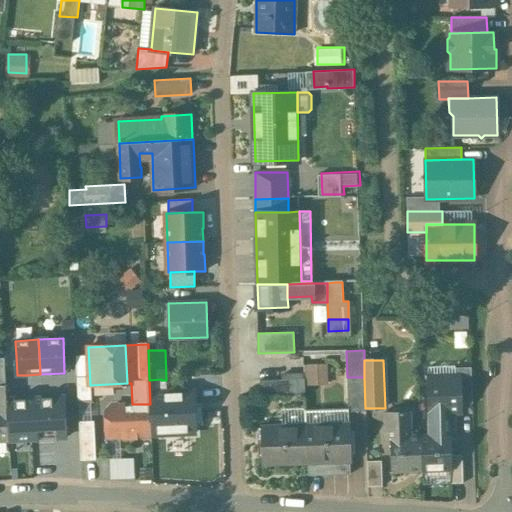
[(326,365),(308,365),(308,380),(326,379),(326,365)]
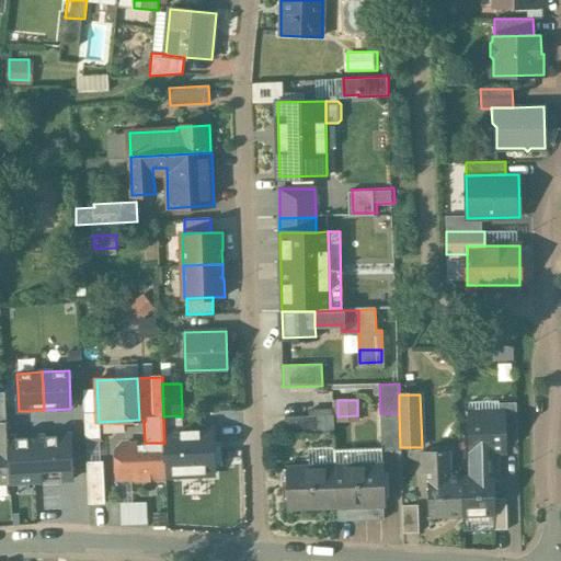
[(516,403),(499,404),(499,415),(503,415),(504,444),(518,444),(516,403)]
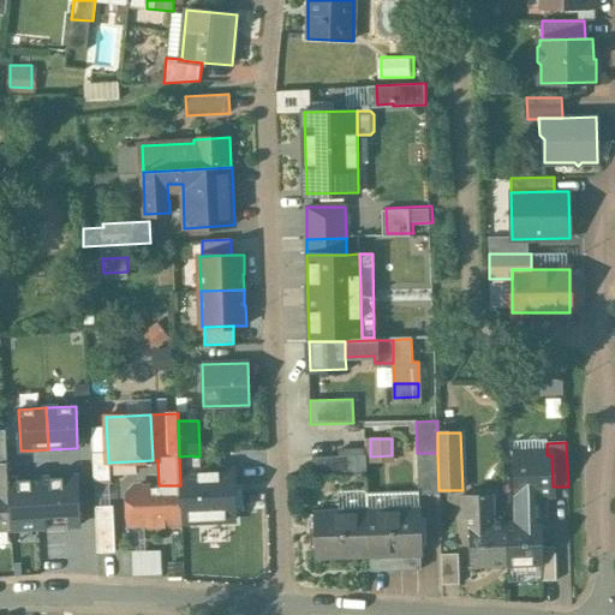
[(439,490),(437,453),(417,453),(418,495),(439,495),(439,490)]
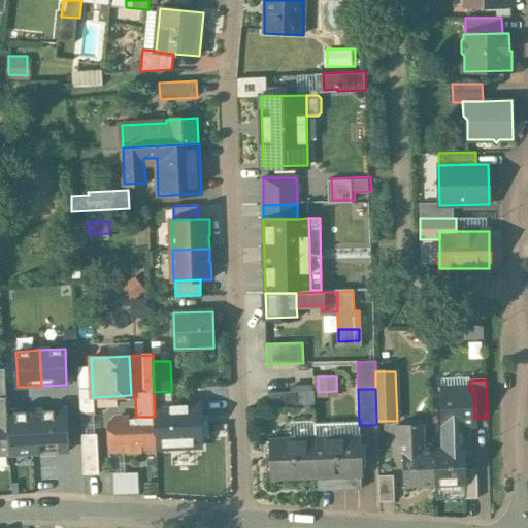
[(166,391),(154,392),(155,417),(168,416),(167,392),(166,392),(166,391)]
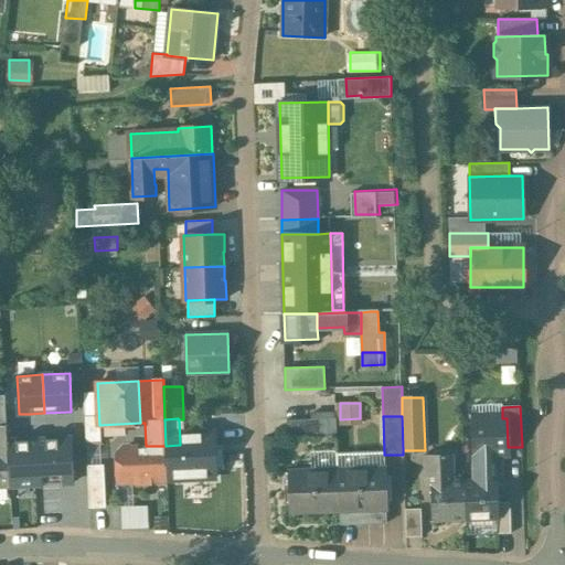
[(321,418),(286,420),(287,437),(321,436),(321,418)]
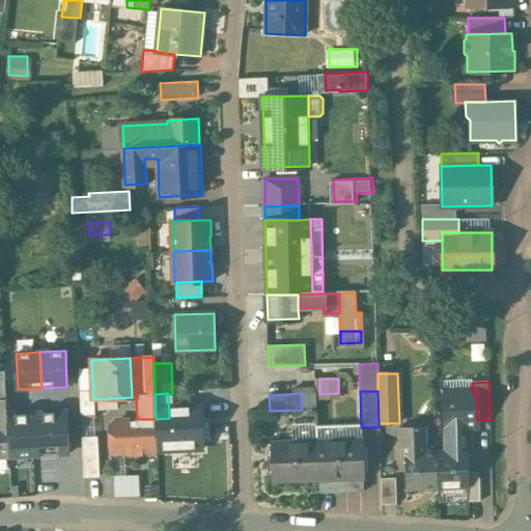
[(315,393),(302,393),(302,410),(316,409),(315,393)]
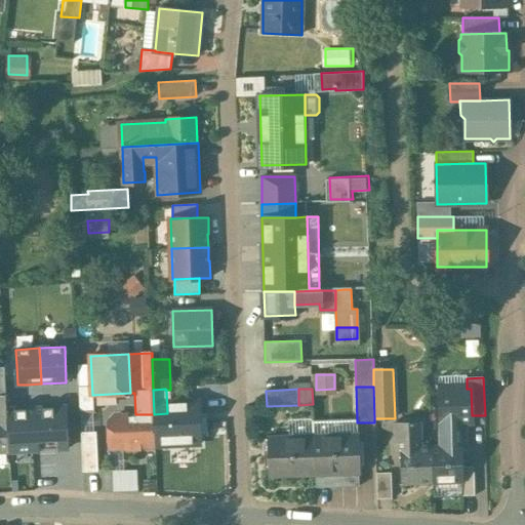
[(467,389),(439,390),(440,423),(465,422),(472,422),(472,415),(471,389),(467,389)]
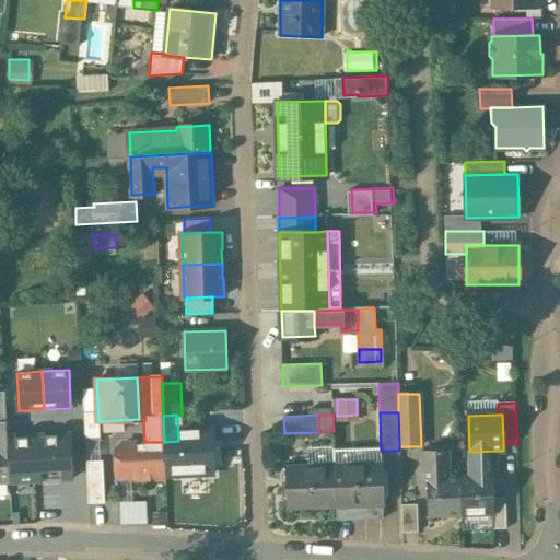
[(0,482),(9,482),(7,438),(6,421),(0,421),(0,482)]
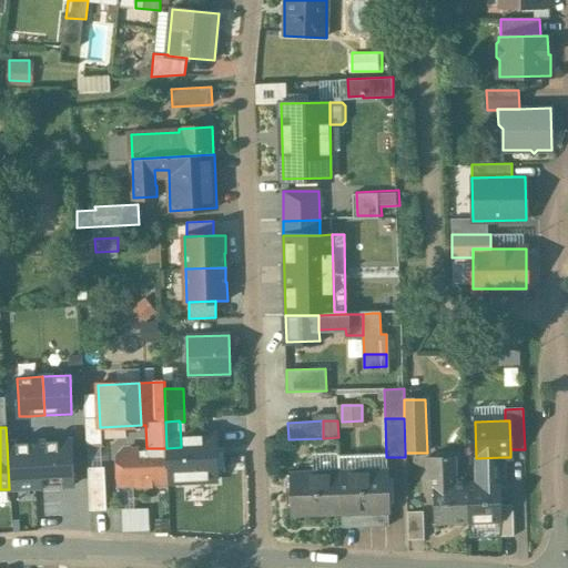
[(222,439),(191,440),(191,447),(193,447),(194,482),(198,482),(201,485),(217,484),(221,480),(223,480),(223,477),(222,454),(222,439)]
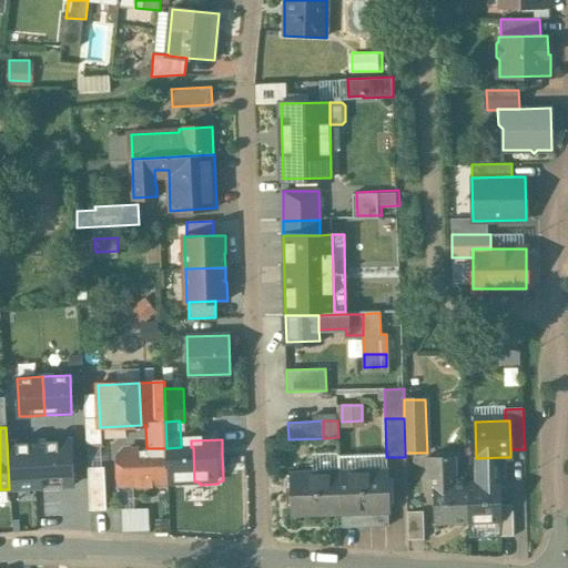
[(20,443),(7,444),(9,489),(73,486),(71,440),(20,443)]
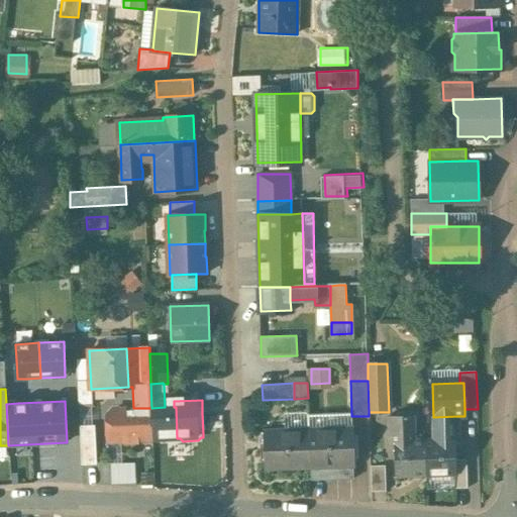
[(165,407),(151,408),(152,439),(177,438),(176,407),(174,407),(165,407)]
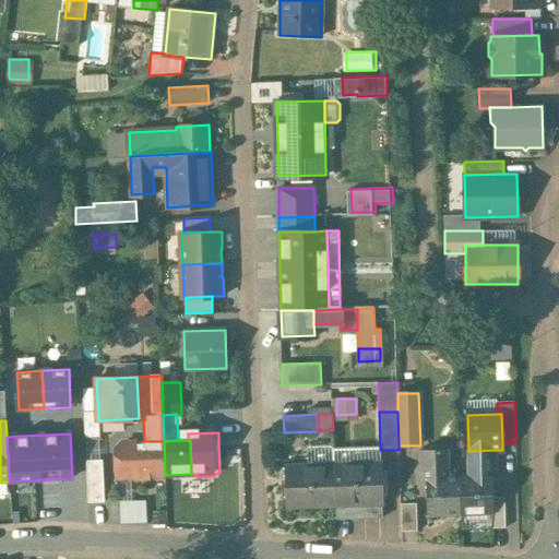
[(144,441),(123,442),(116,451),(117,477),(132,476),(135,479),(147,478),(151,476),(165,475),(164,441),(144,441)]
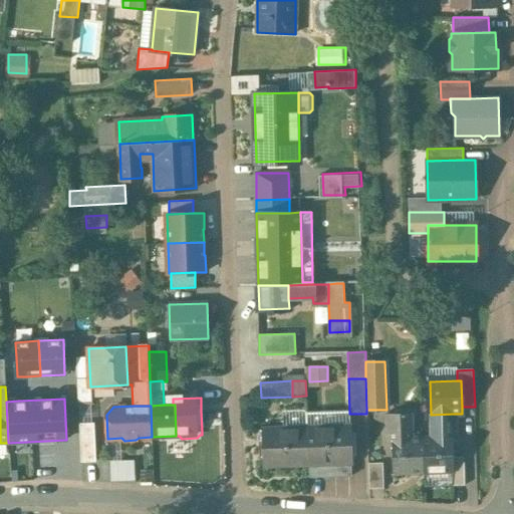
[(212,410),(201,411),(202,432),(213,432),(212,410)]
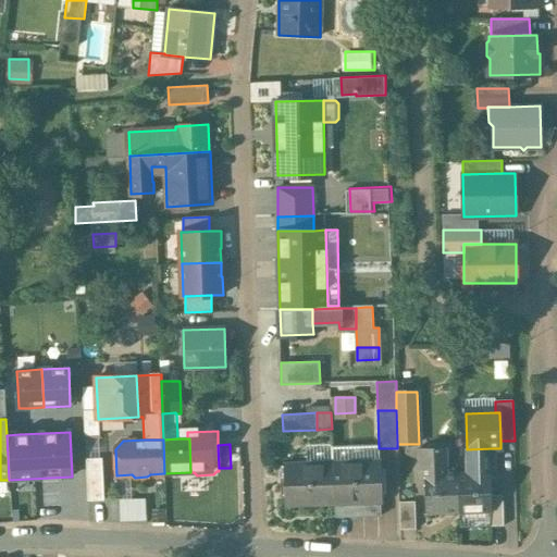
[(493,448),(467,449),(467,475),(486,474),(486,478),(493,477),(493,448)]
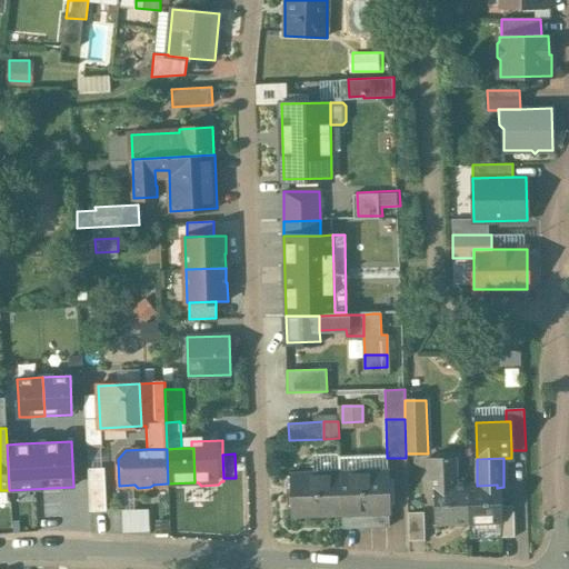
[(453,459),(428,460),(428,489),(433,489),(433,487),(455,486),(453,459)]
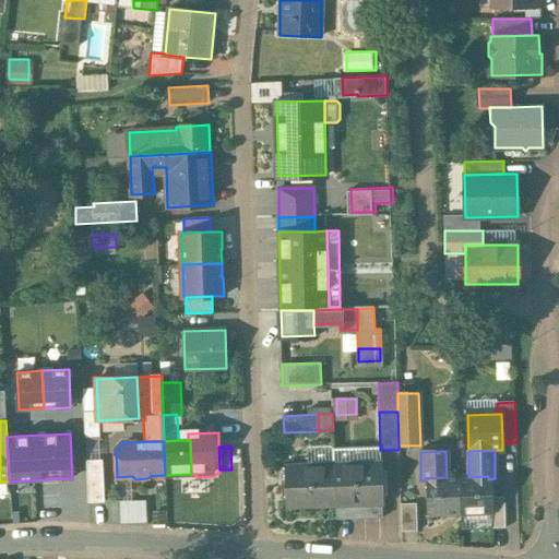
[(103,460),(86,461),(88,502),(104,502),(103,460)]
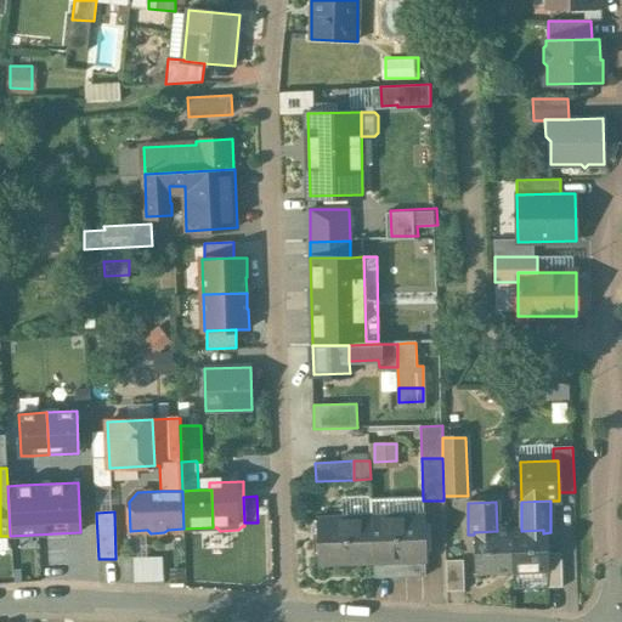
[(424,516),(372,518),(371,518),(373,561),(374,578),(425,576),(425,560),(427,560),(425,515),(424,515),(424,516)]
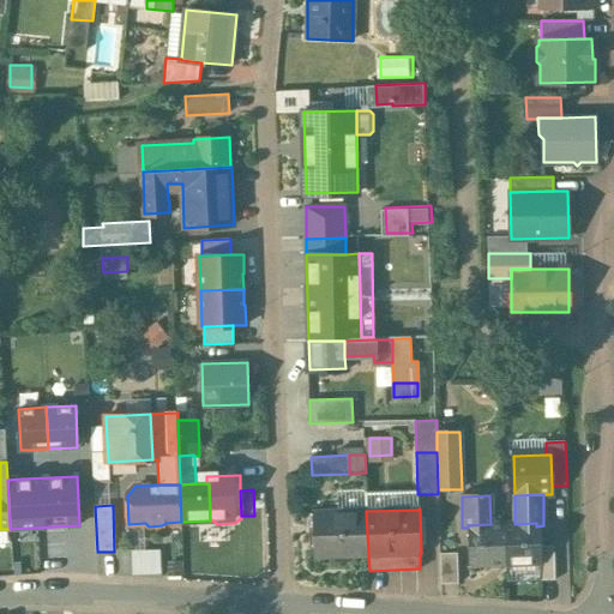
[(366,511),(314,513),(314,512),(313,512),(315,557),(317,555),(367,554),(368,554),(366,511)]
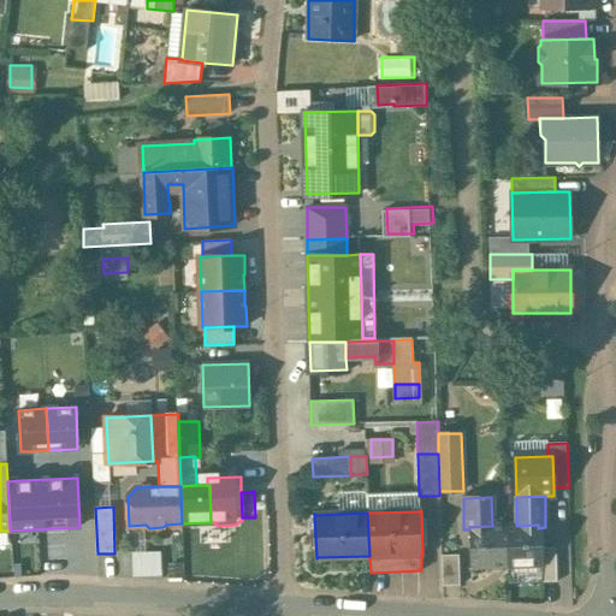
[(516,526),(505,526),(507,568),(539,568),(538,528),(538,525),(516,526)]
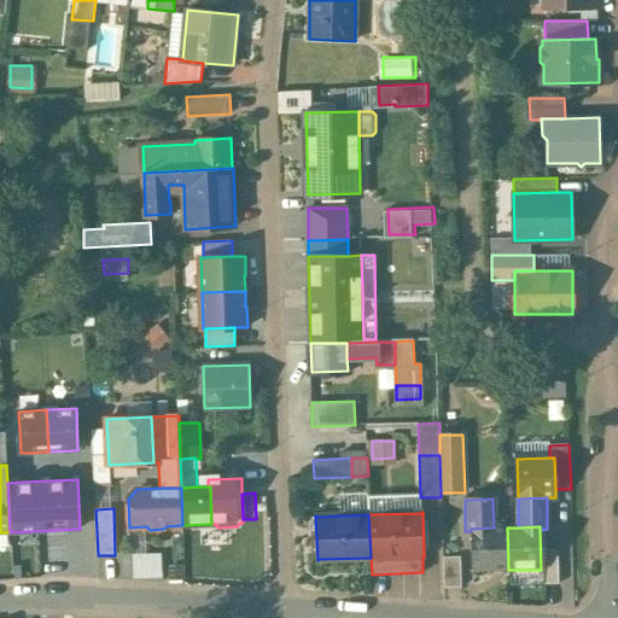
[(494,528),(471,529),(471,531),(472,570),(508,570),(507,528),(494,528)]
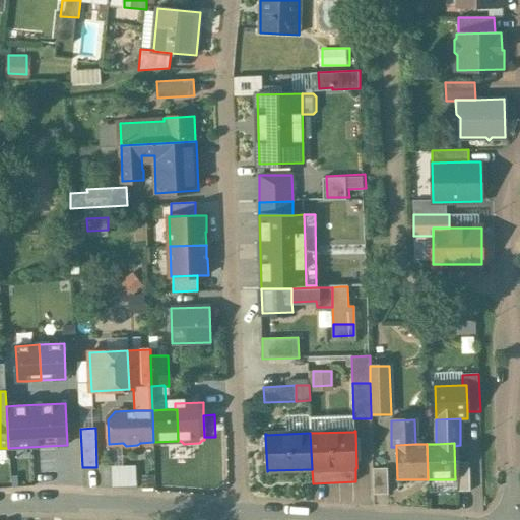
[(115,464),(115,484),(138,485),(139,464),(115,464)]
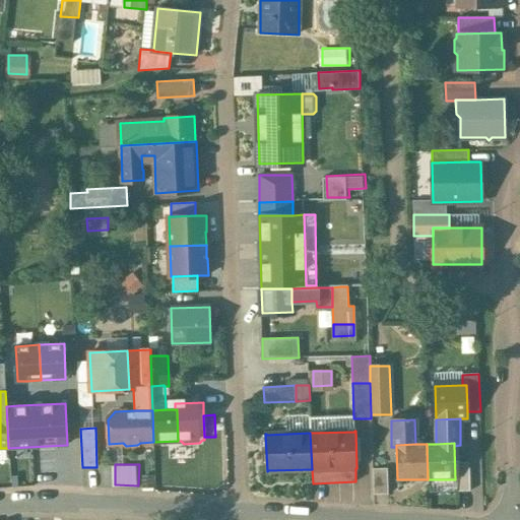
[(387,467),(373,468),(374,494),(388,494),(387,467)]
